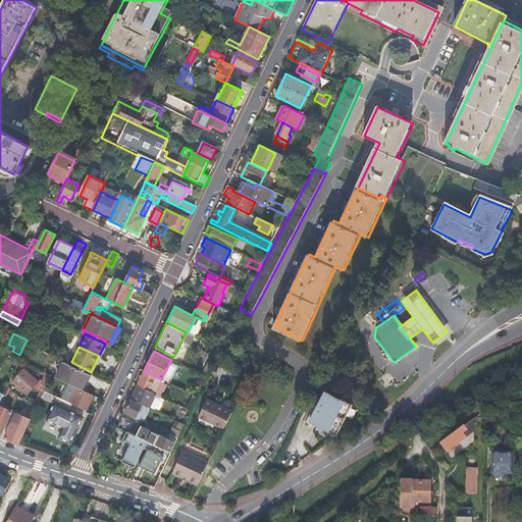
[(20,358),(14,355),(9,365),(15,368),(20,358)]
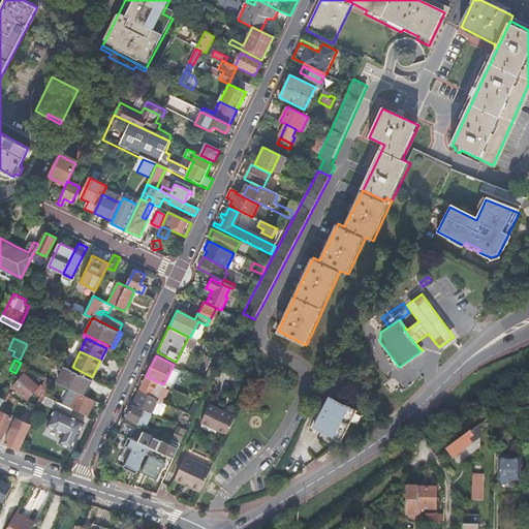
[(88,387),(93,377),(92,377),(72,367),(66,364),(58,380),(79,391),(85,394),(86,393),(83,391),(85,385),(88,387)]
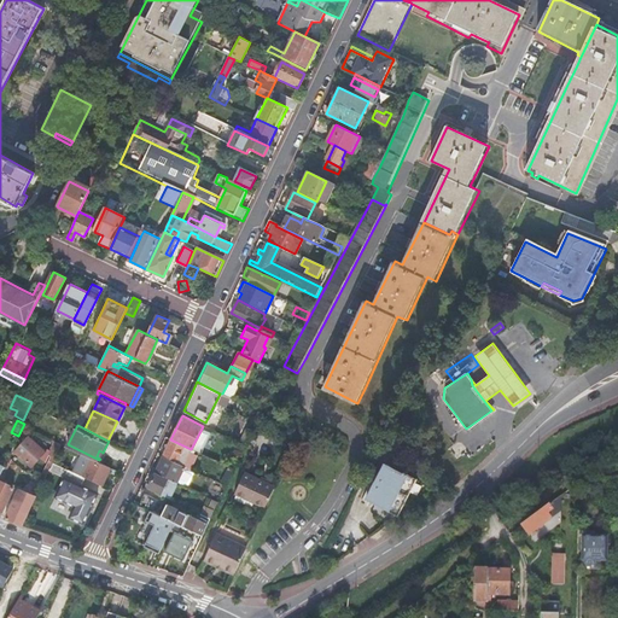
[(64,443),(52,437),(45,453),(56,458),(64,443)]
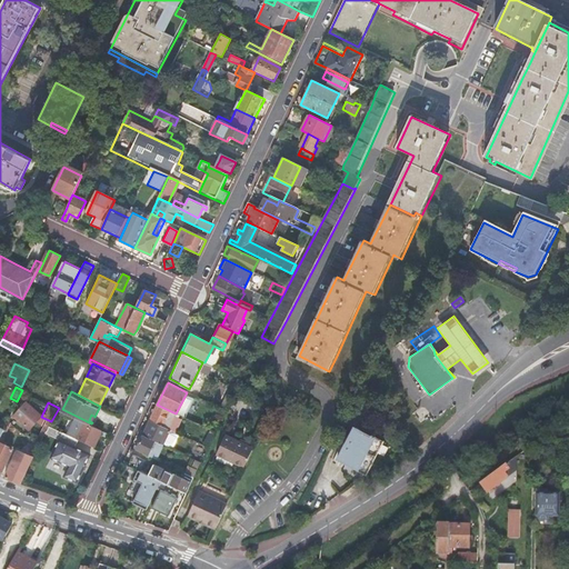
[(27,405),(16,416),(26,427),(38,415),(27,405)]
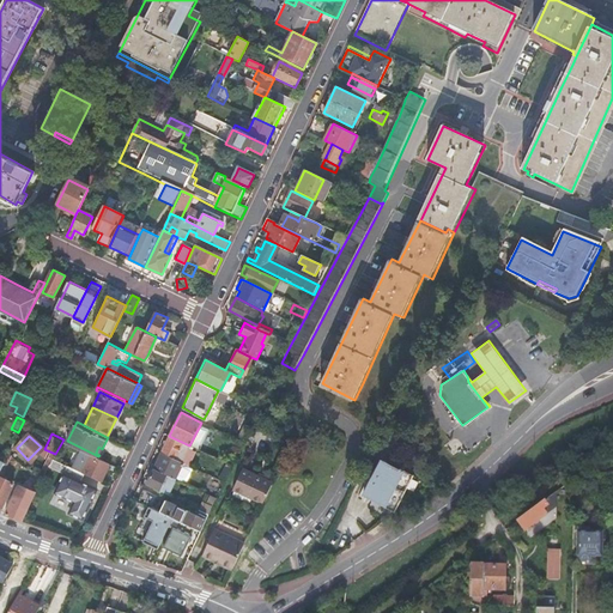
[(161,454),(181,463),(189,445),(169,436),(167,441),(164,439),(162,443),(165,444),(161,454)]
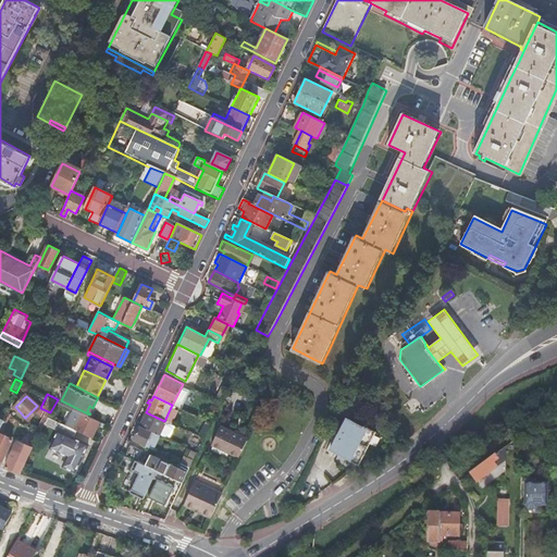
[(3,420),(0,428),(0,463),(4,455),(8,449),(12,438),(2,433),(12,413),(8,411),(3,420)]
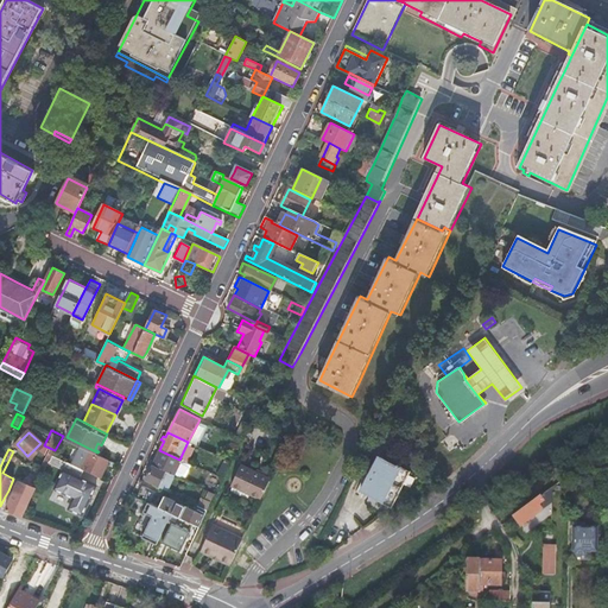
[(97,453),(90,449),(81,468),(84,469),(99,476),(108,458),(97,453)]
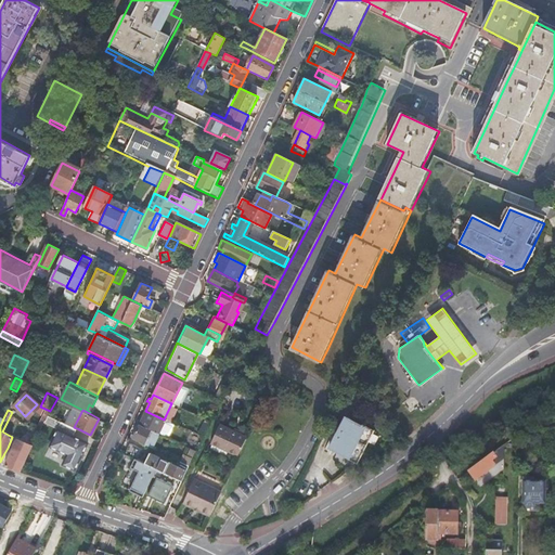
[(153,430),(157,433),(158,428),(160,425),(171,430),(175,425),(164,420),(145,411),(144,414),(141,413),(140,416),(142,417),(139,424),(150,429),(153,430)]
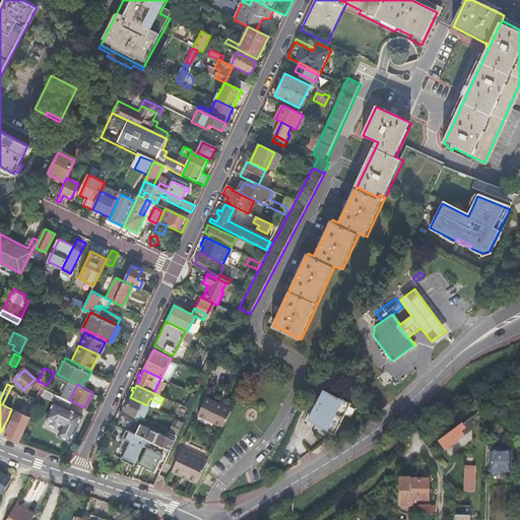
[(43,395),(46,389),(43,387),(28,415),(18,410),(12,421),(10,427),(5,436),(18,441),(19,441),(41,398),(43,395)]
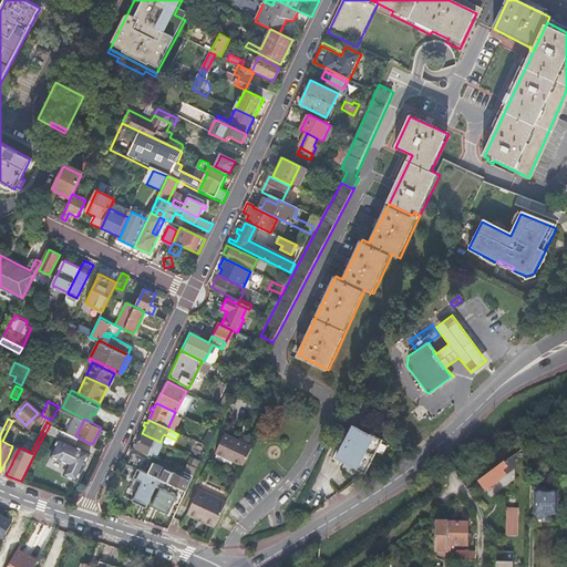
[(63,431),(50,424),(47,431),(50,433),(60,437),(63,431)]
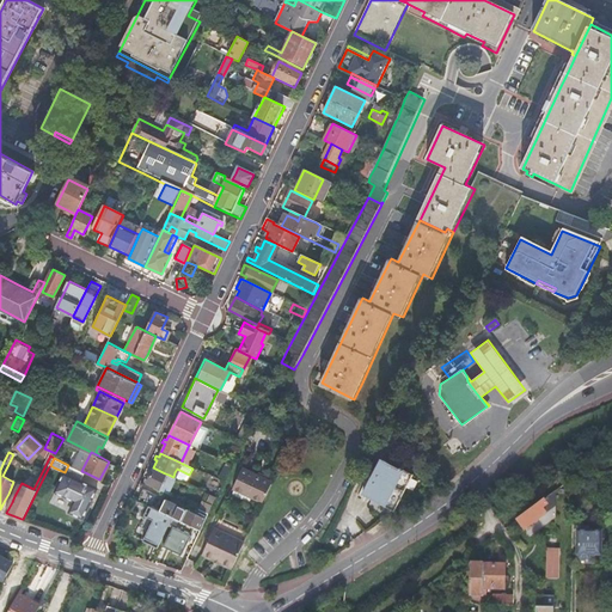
[(380,489),(375,499),(393,508),(409,477),(379,461),(362,493),(372,497),(377,488),(380,489)]
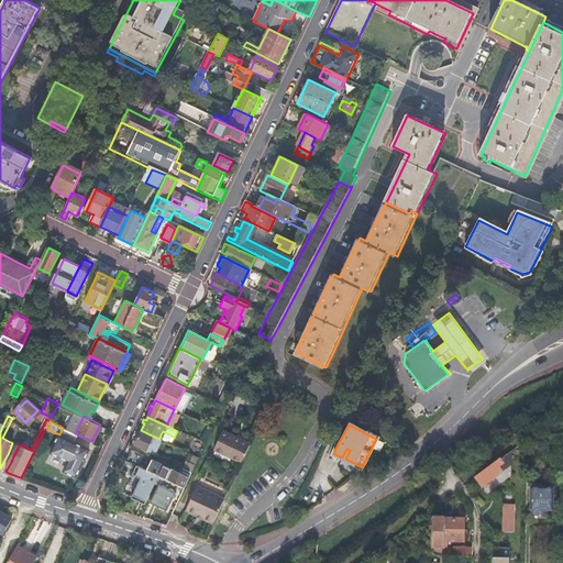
[(75,441),(78,434),(75,433),(63,428),(59,434),(75,441)]
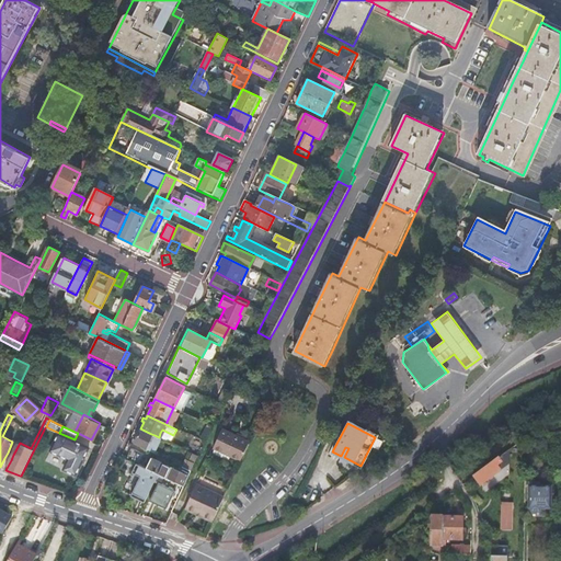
[(130,443),(144,449),(151,434),(140,428),(134,442),(132,441),(130,443)]
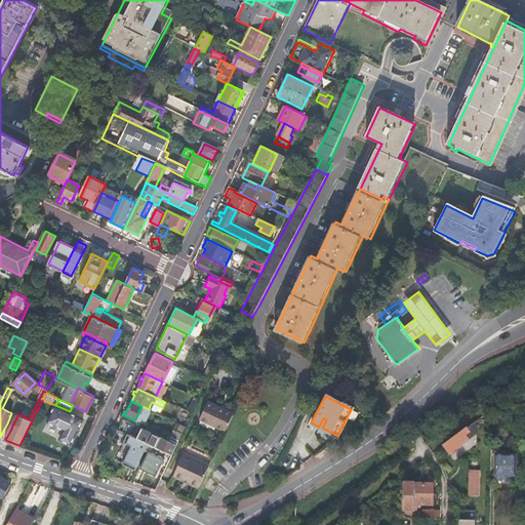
[(214,426),(225,431),(233,414),(208,402),(200,418),(201,419),(214,426)]
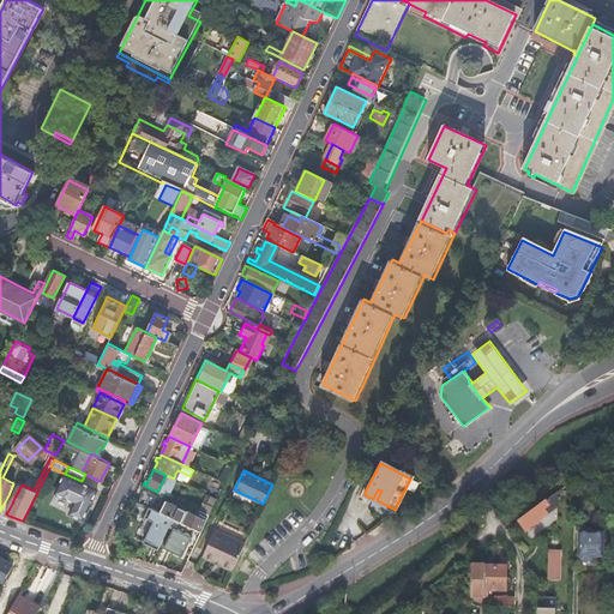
[(220,471),(215,481),(223,485),(228,475),(220,471)]
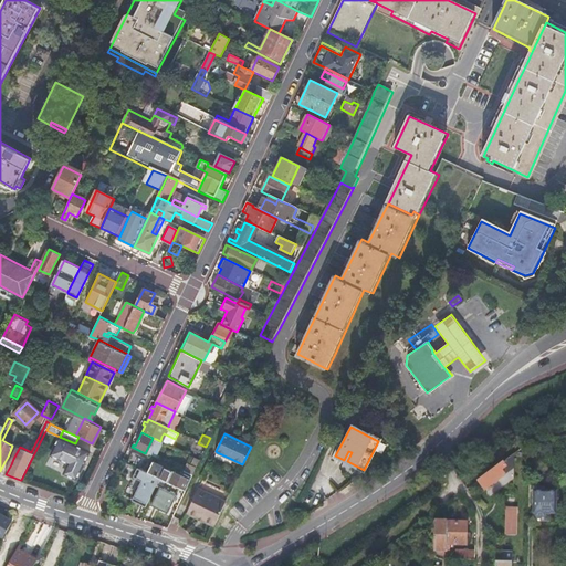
[(75,443),(60,437),(52,454),(70,463),(65,472),(79,479),(91,451),(75,443)]
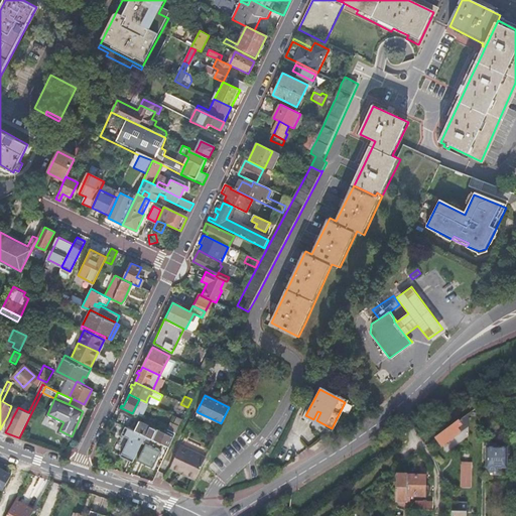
[(132,413),(135,414),(142,400),(139,399),(132,413)]
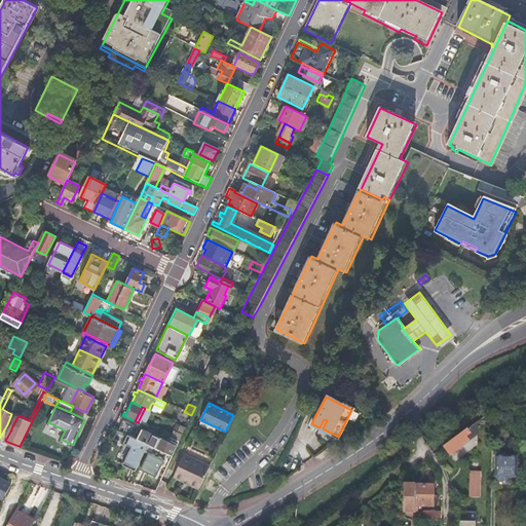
[(123,419),(118,429),(132,436),(149,444),(167,453),(172,455),(177,445),(143,428),(140,435),(132,430),(135,424),(123,419)]
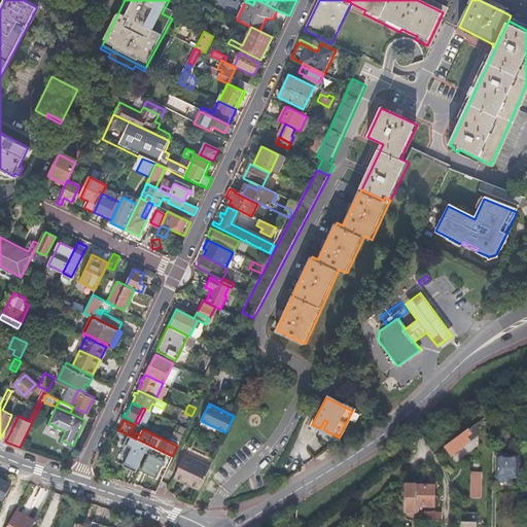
[(213,432),(215,427),(202,421),(199,426),(213,432)]
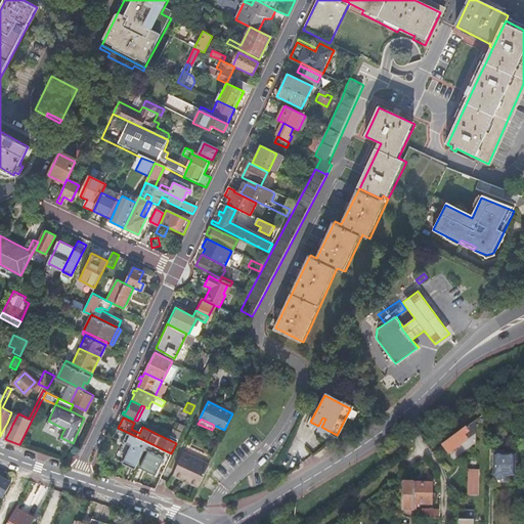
[(179,424),(172,438),(177,440),(184,427),(184,426),(179,424)]
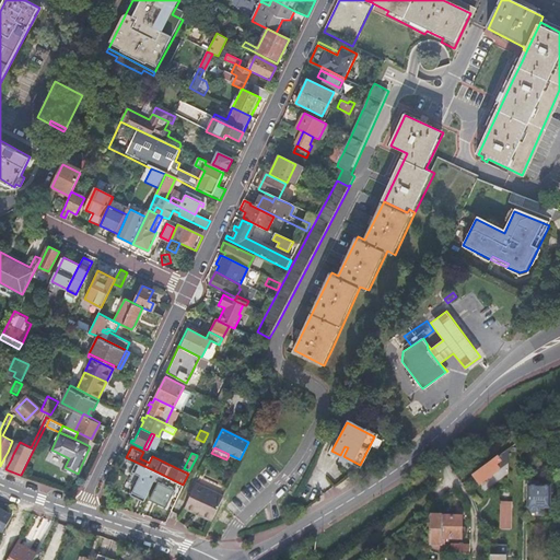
[(501,462),(498,458),(474,476),(480,486),(499,470),(496,466),(501,462)]
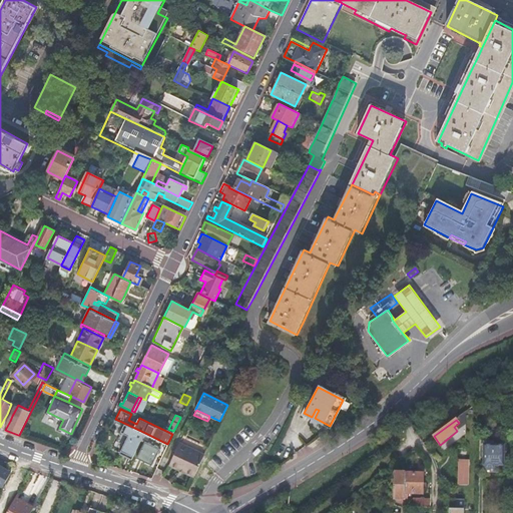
[(145,433),(128,425),(123,435),(127,437),(119,453),(132,460),(141,441),(145,433)]
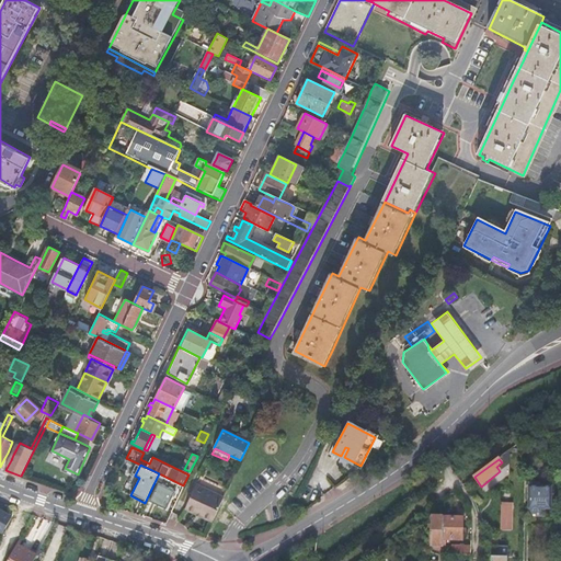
[(179,483),(159,473),(155,482),(158,483),(149,500),(165,508),(170,501),(174,490),(179,483)]
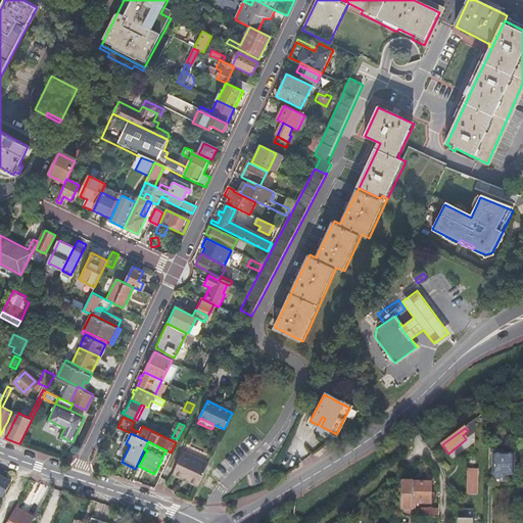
[(205,468),(207,464),(183,452),(180,457),(172,473),(182,478),(183,476),(187,478),(186,480),(197,485),(205,468)]
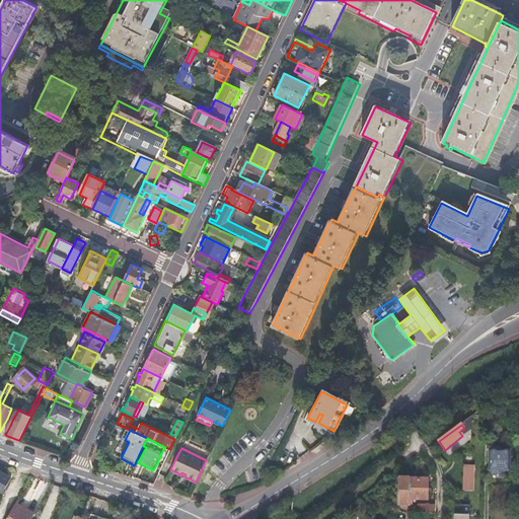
[(490,470),(492,470),(491,477),(504,478),(504,471),(510,471),(510,451),(491,451),(490,470)]
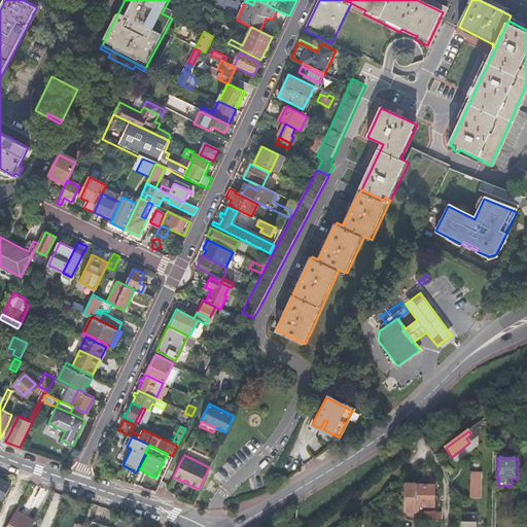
[(435,486),(406,485),(405,492),(405,513),(405,514),(419,514),(420,508),(434,508),(435,486)]
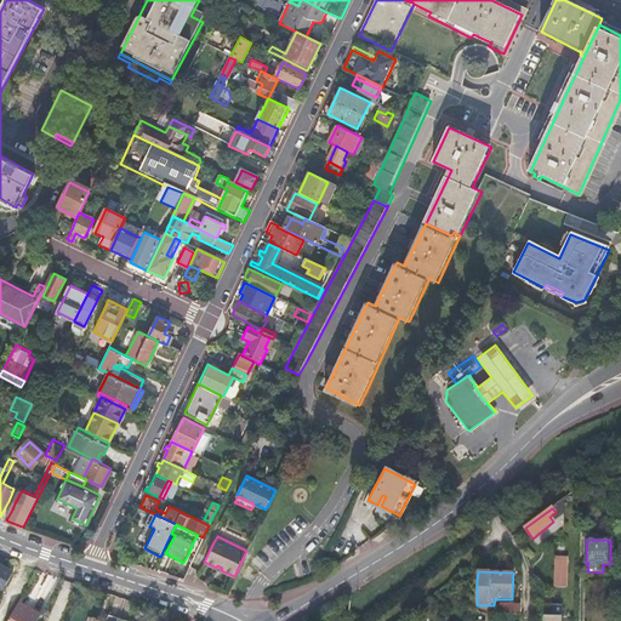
[(477,604),(477,580),(467,580),(466,604),(477,604)]
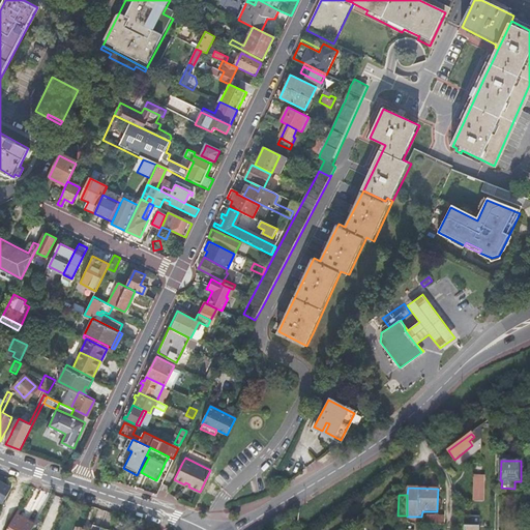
[(16,513),(15,517),(20,520),(20,521),(24,523),(26,520),(16,513)]
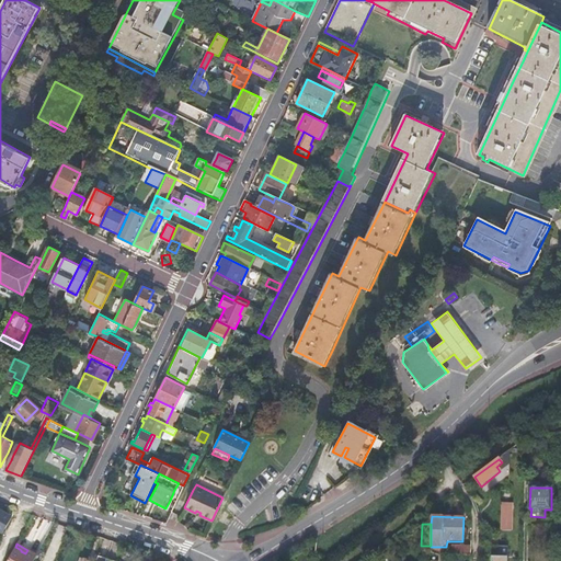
[(508,546),(490,546),(490,558),(491,558),(507,558),(508,546)]
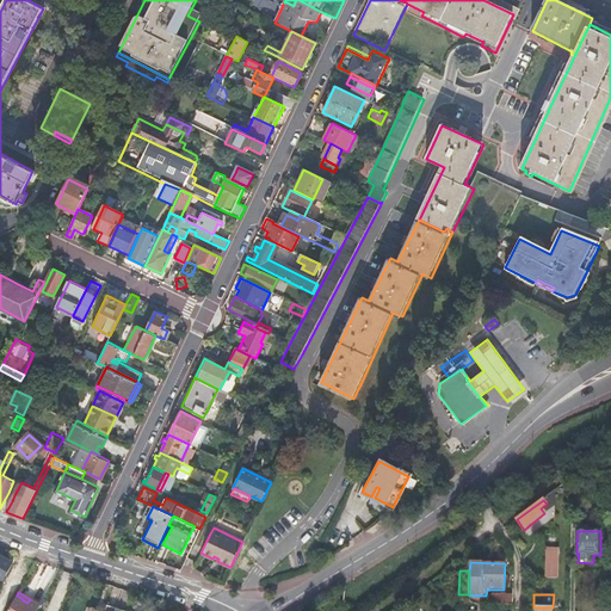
[(17,596),(7,610),(34,610),(38,603),(30,599),(28,603),(23,600),(23,599),(17,596)]
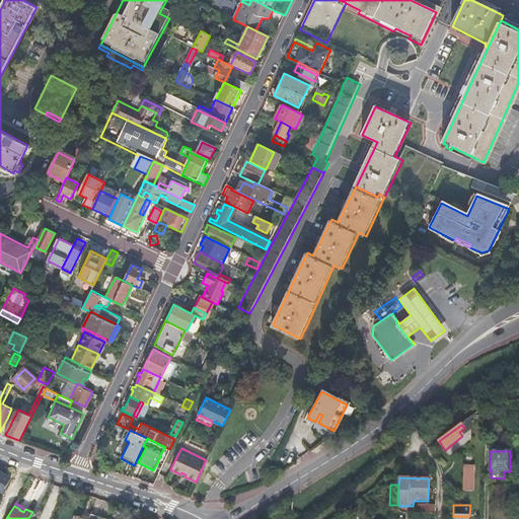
[(413,510),(413,514),(418,514),(435,515),(435,507),(419,506),(413,510)]
